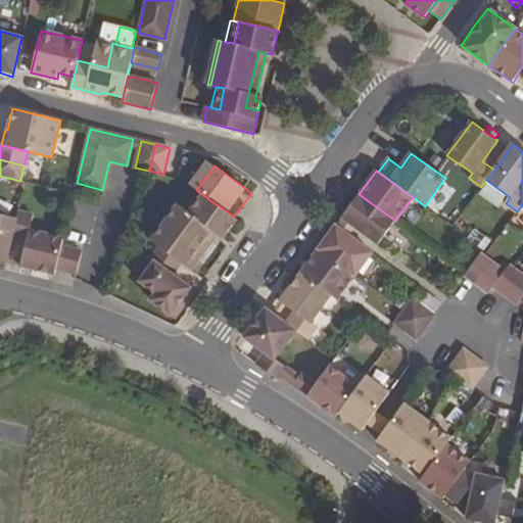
[(379,244),(395,221),(359,194),(341,218),(342,219),(354,227),(379,244)]
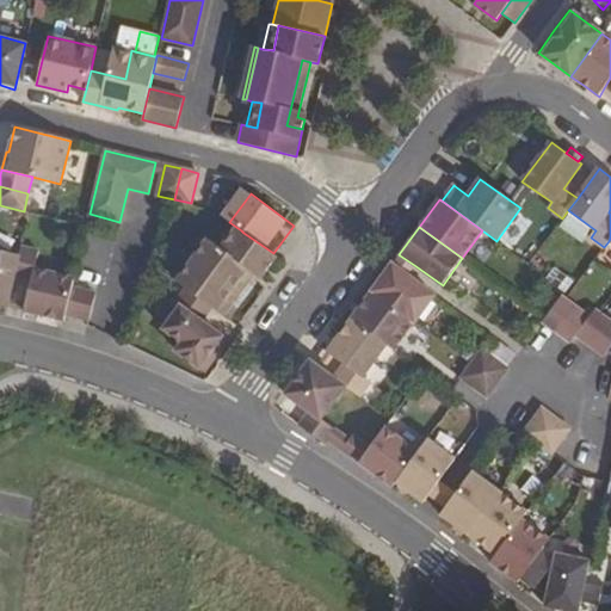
[(229,254),(244,233),(241,230),(226,252),(229,254)]
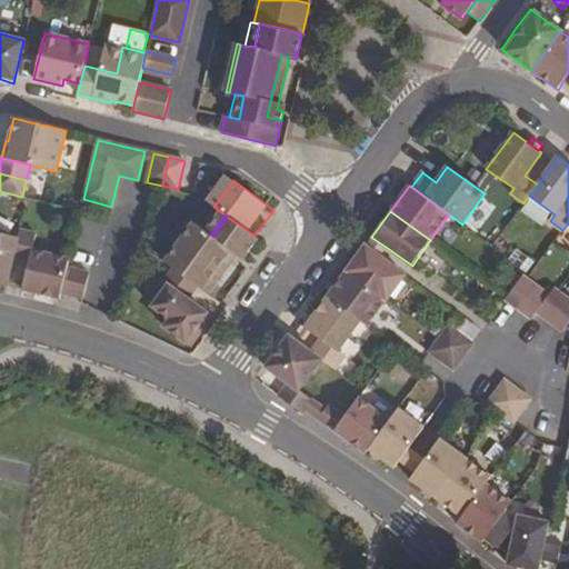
[(203,287),(231,250),(237,255),(243,259),(258,239),(256,237),(227,217),(213,237),(210,235),(200,227),(171,267),(180,273),(197,286),(215,298),(216,297),(203,287)]
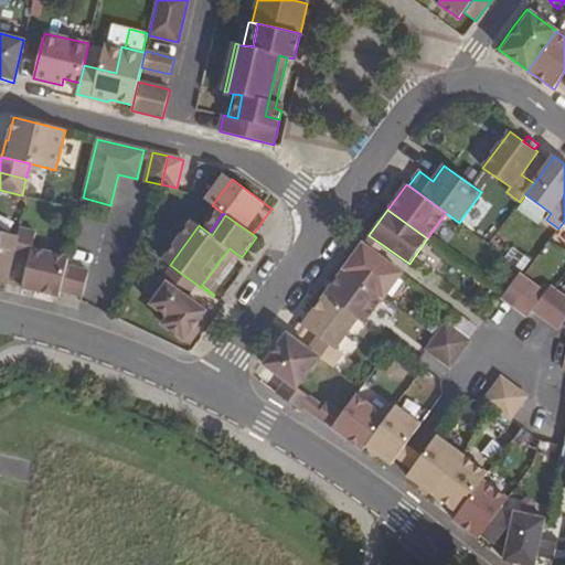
[(170,265),(199,225),(196,224),(168,264),(170,265)]
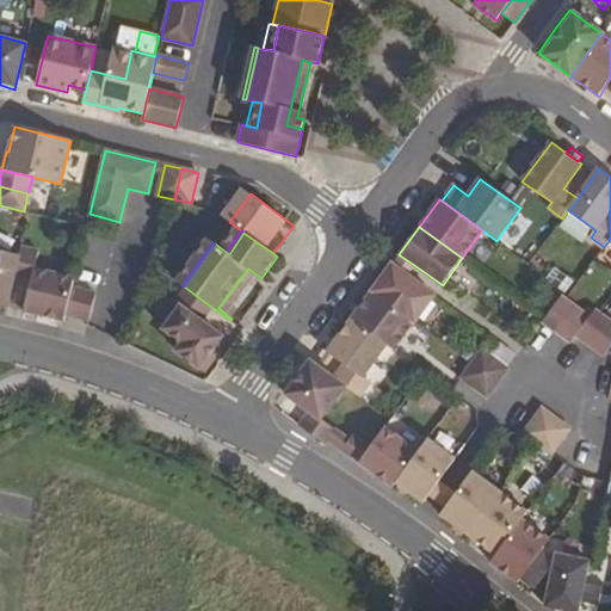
[(69,301),(72,288),(74,278),(36,269),(39,251),(22,247),(19,255),(14,278),(31,282),(24,310),(44,316),(65,321),(66,315),(69,301)]
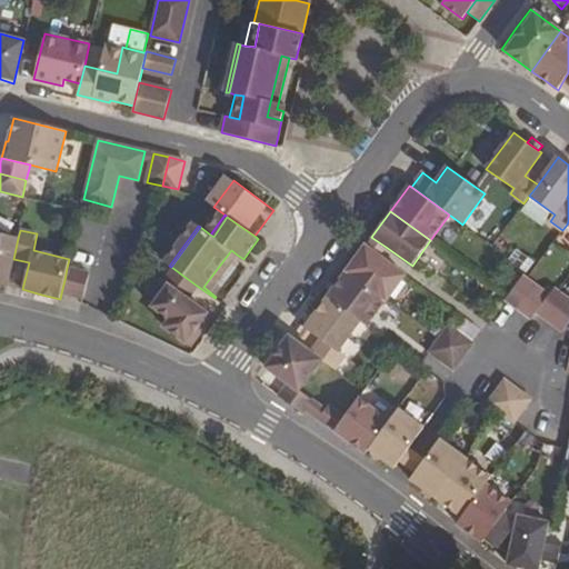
[(0,283),(7,286),(13,259),(18,238),(0,233),(0,283)]
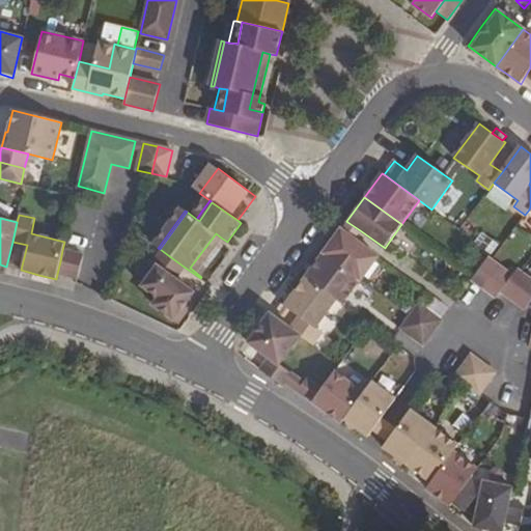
[(360,230),(347,222),(341,230),(355,239),(360,230)]
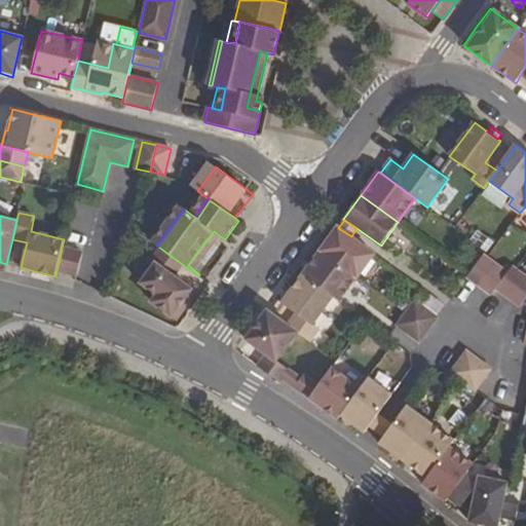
[(358,277),(375,254),(351,236),(338,228),(337,227),(321,251),(358,277)]
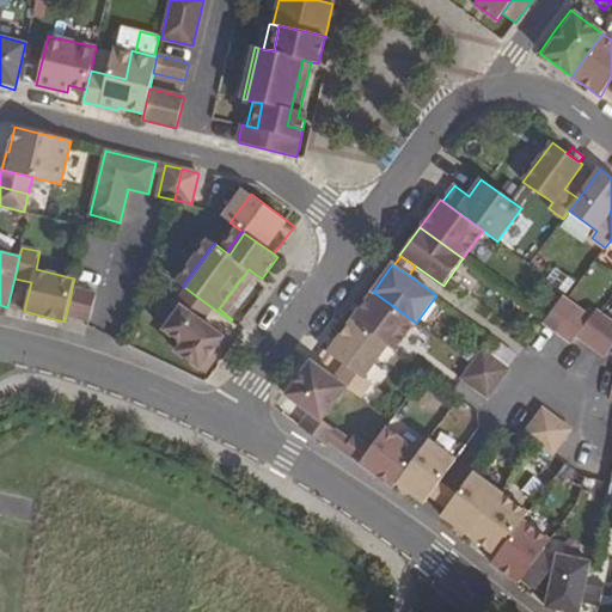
[(232,306),(255,274),(249,269),(219,308),(232,319),(238,311),(232,306)]
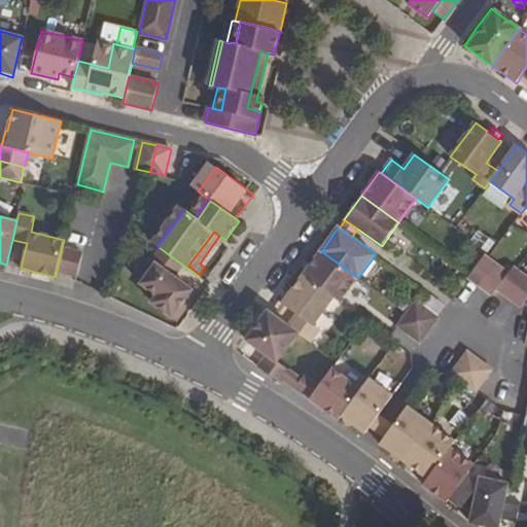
[(79,265),(82,253),(62,248),(60,259),(79,265)]
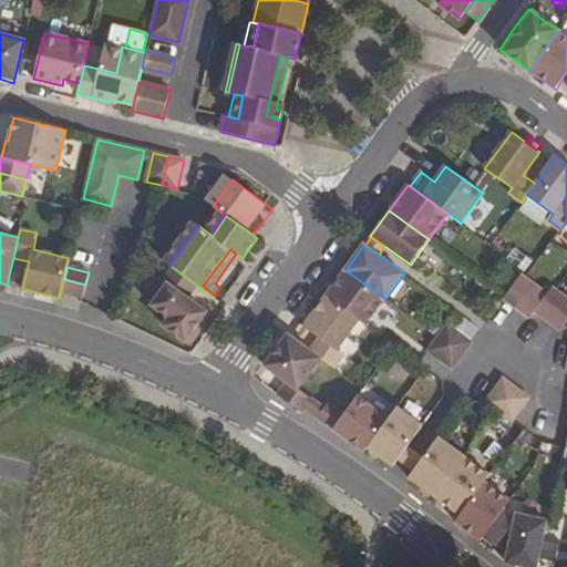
[(367,326),(385,299),(346,270),(327,296),(359,320),(367,326)]
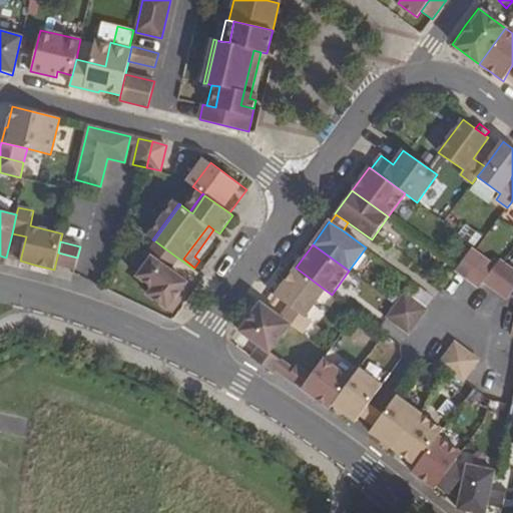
[(166,312),(185,286),(167,273),(177,258),(162,246),(152,260),(156,263),(141,283),(158,295),(152,302),(166,312)]
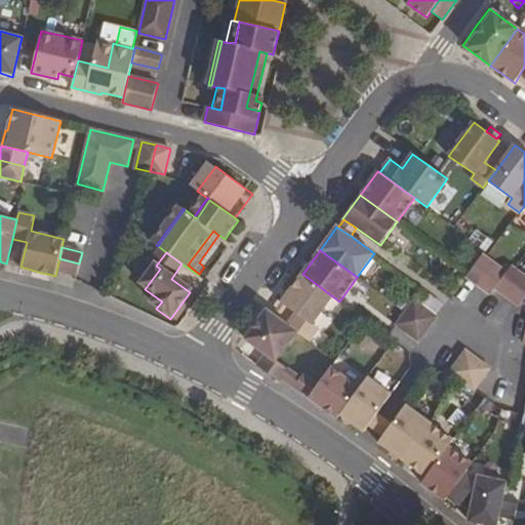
[(478,286),(494,264),(486,257),(482,254),(469,274),(466,277),(478,286)]
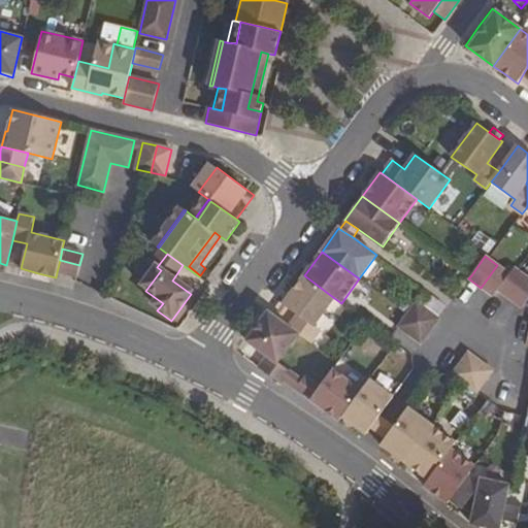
[(77,276),(79,265),(60,260),(57,272),(77,276)]
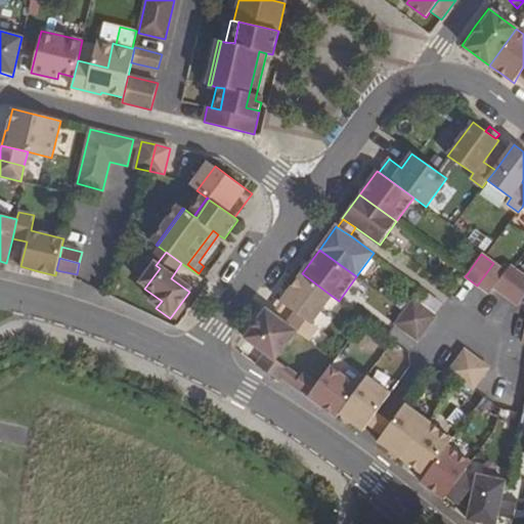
[(493,288),(506,272),(493,263),(477,286),(489,294),(493,288)]
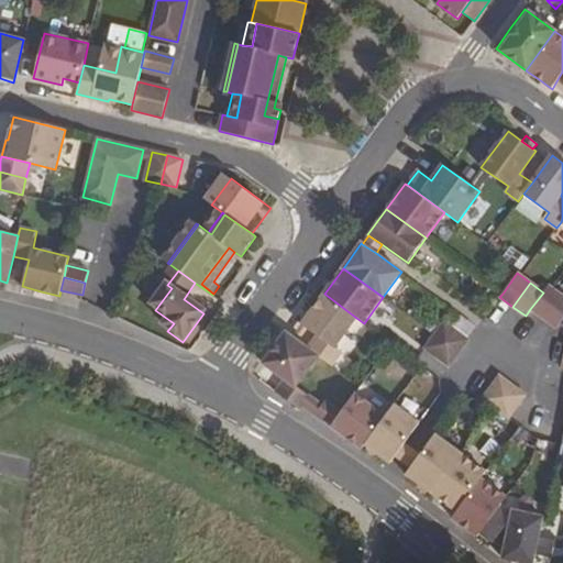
[(543,319),(561,295),(552,288),(548,286),(543,293),(530,309),(542,318),(543,319)]
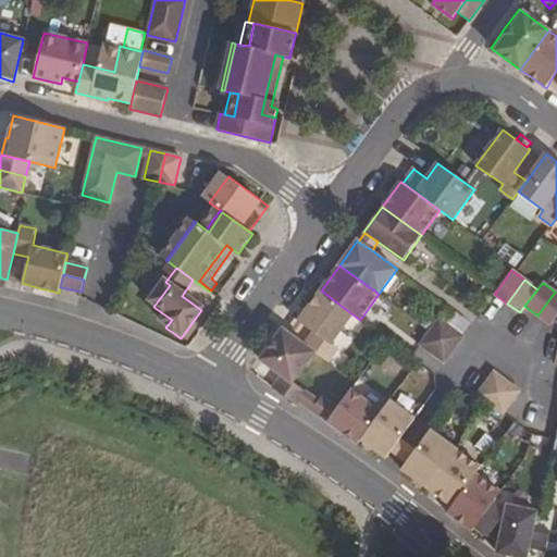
[(331,345),(353,314),(321,291),(298,321),(313,333),(305,345),(314,353),(327,361),(337,349),(331,345)]
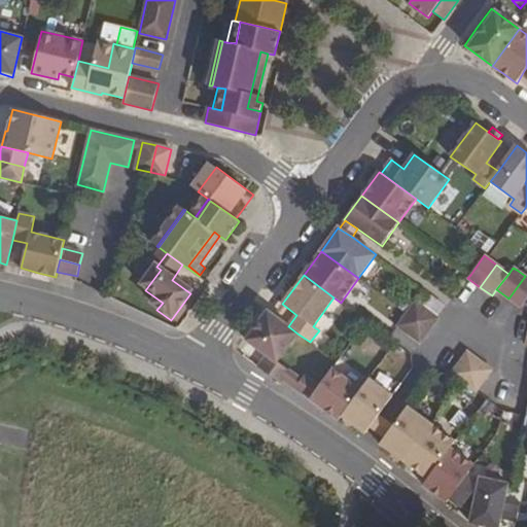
[(521,307),(526,299),(526,277),(525,276),(508,299),(521,307)]
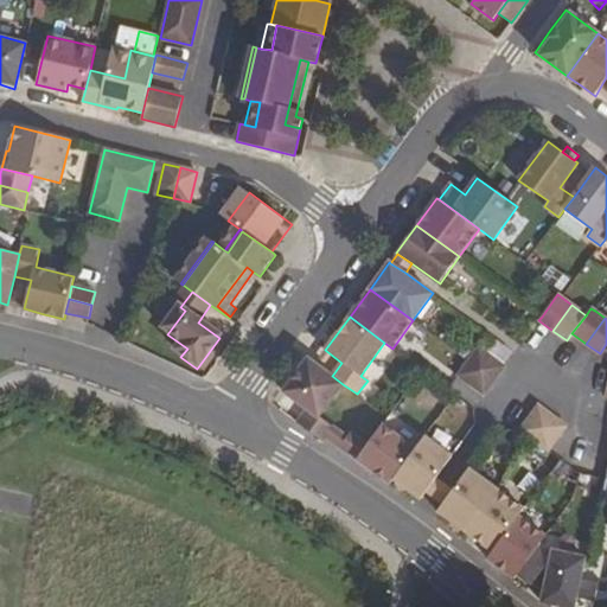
[(204,375),(227,343),(219,338),(197,369),(204,375)]
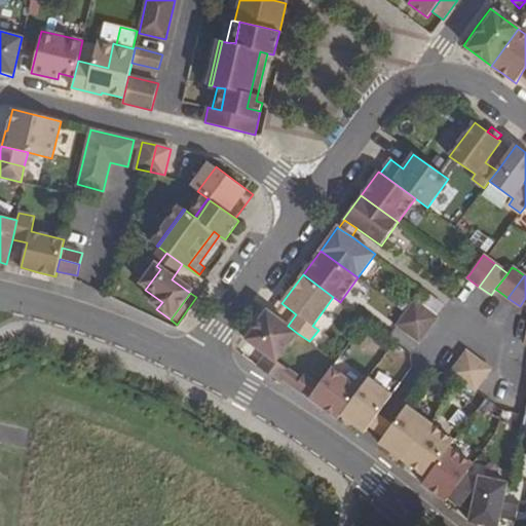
[(438,317),(414,301),(405,313),(428,330),(438,317)]
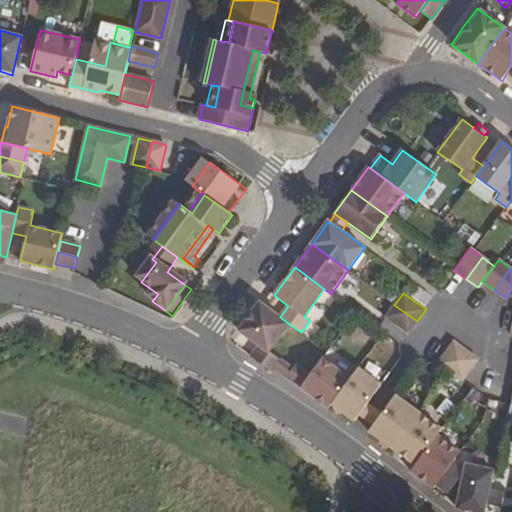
[(269,351),(289,324),(280,317),(260,302),(239,330),(259,346),(251,357),(272,372),(274,370),(281,360),(269,351)]
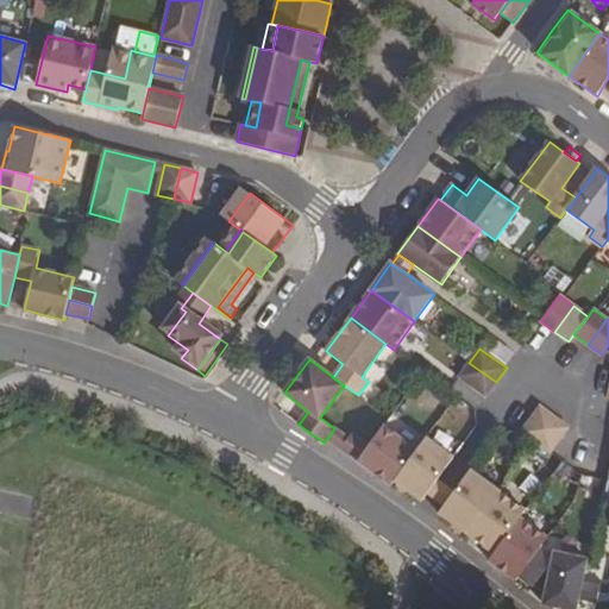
[(496,382),(469,363),(459,376),(485,396),(496,382)]
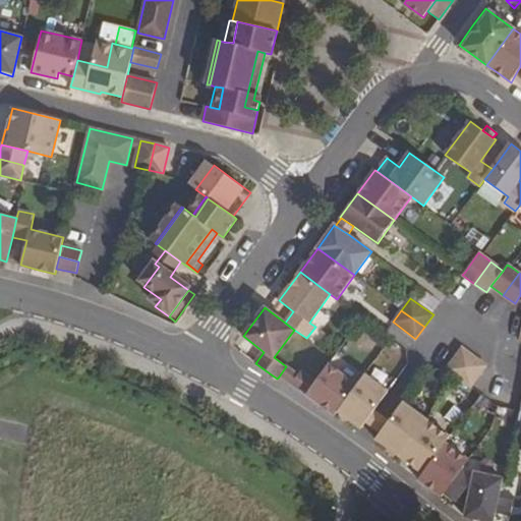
[(458,379),(474,357),(462,348),(446,369),(458,379)]
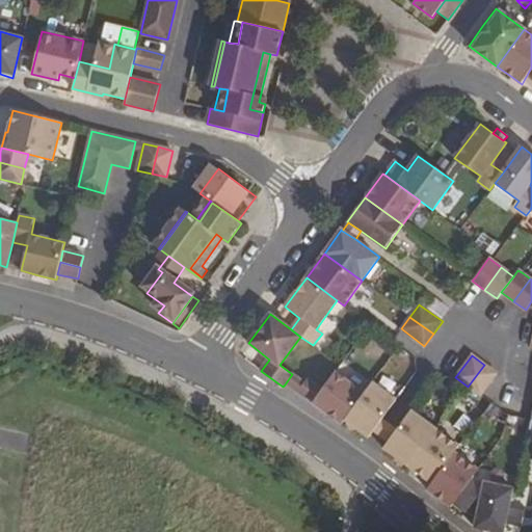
[(480,396),(497,373),(484,365),(468,387),(480,396)]
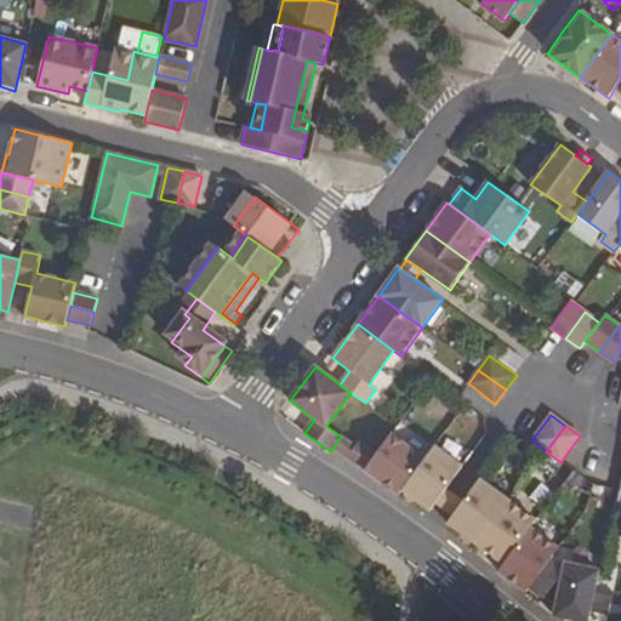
[(426,459),(392,433),(376,455),(364,472),(381,484),(399,496),(402,490),(426,459)]
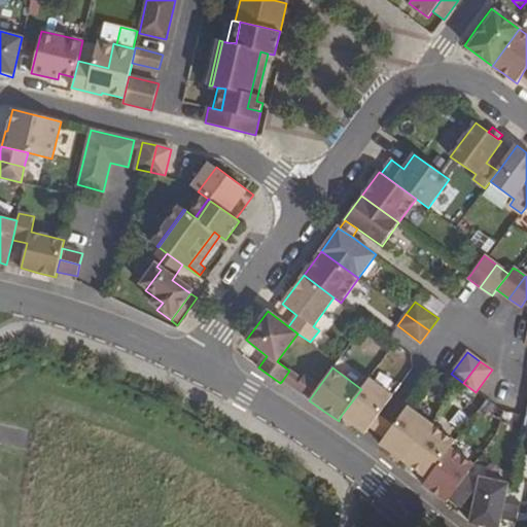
[(319,386),(305,376),(302,379),(289,371),(282,381),(309,400),(319,386)]
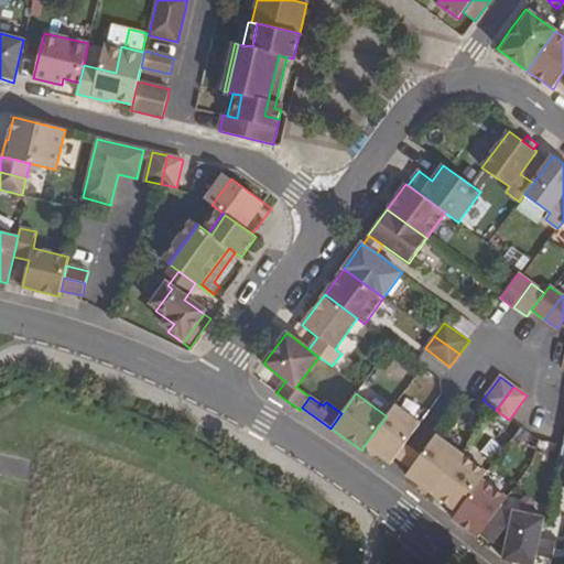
[(405,444),(421,424),(396,404),(387,416),(365,445),(378,455),(391,464),(397,456),(405,444)]
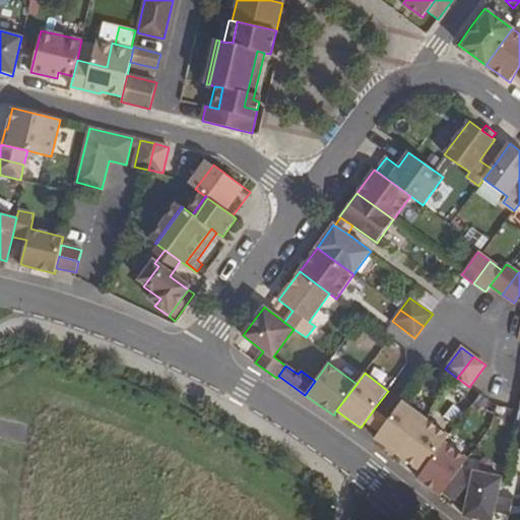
[(398,456),(425,419),(401,402),(388,419),(380,432),(375,439),(387,448),(398,456)]
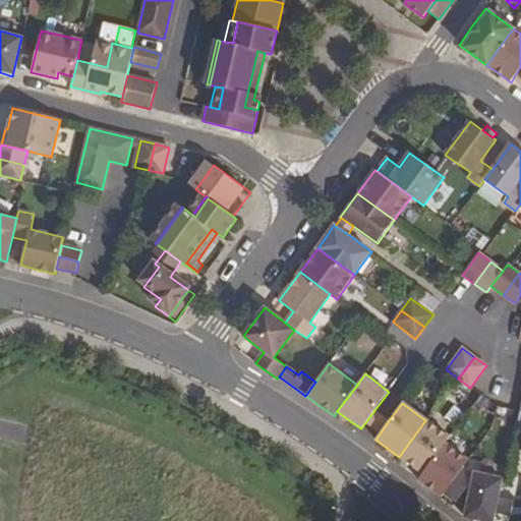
[(381,432),(389,420),(374,410),(366,421),(381,432)]
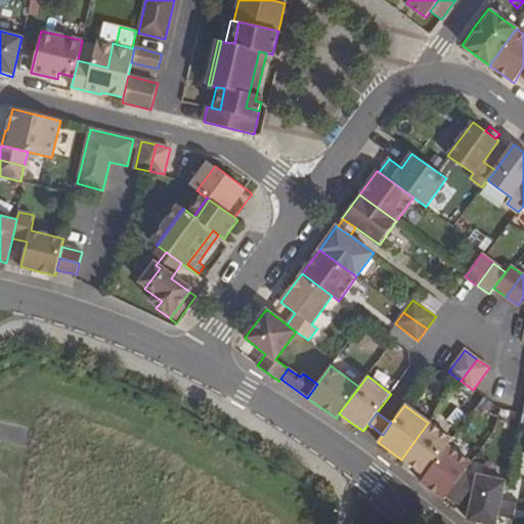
[(425,476),(451,439),(428,423),(401,460),(413,468),(425,476)]
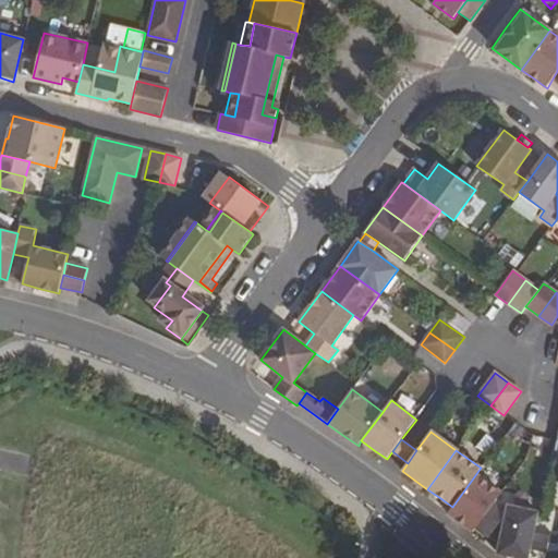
[(495,501),(501,493),(477,474),(452,507),(448,513),(460,523),(473,532),(475,530),(495,501)]
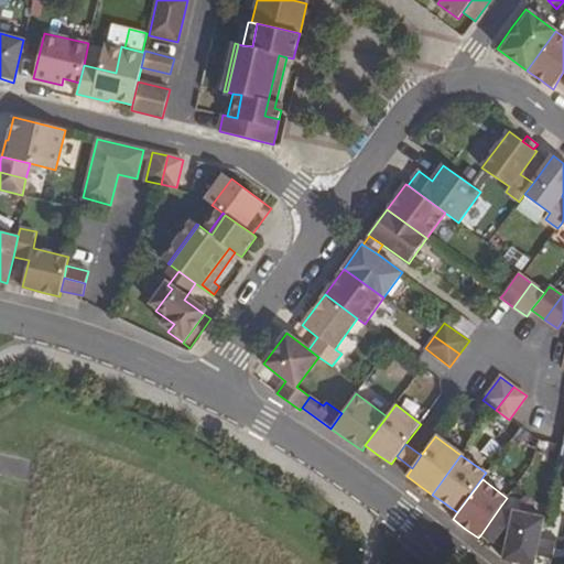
[(529,563),(534,563),(544,517),(500,507),(480,535),(489,539),(507,543),(503,559),(529,563)]
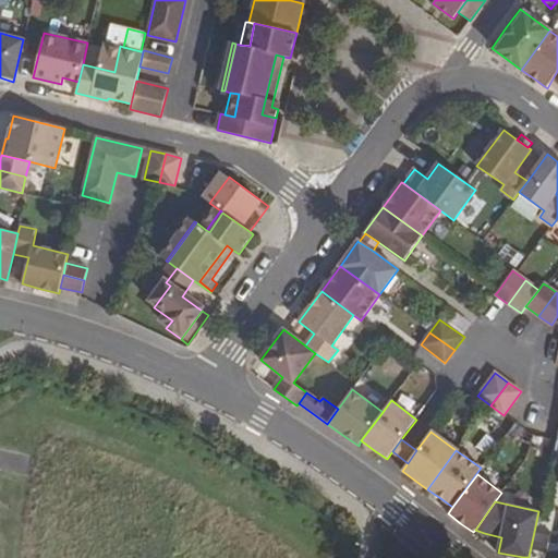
All buildings are outlined.
